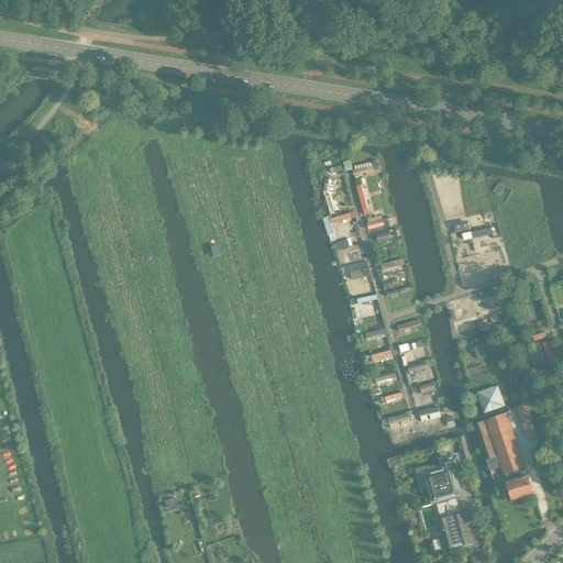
[(373,165),(353,170),(354,175),(374,170),(373,165)]
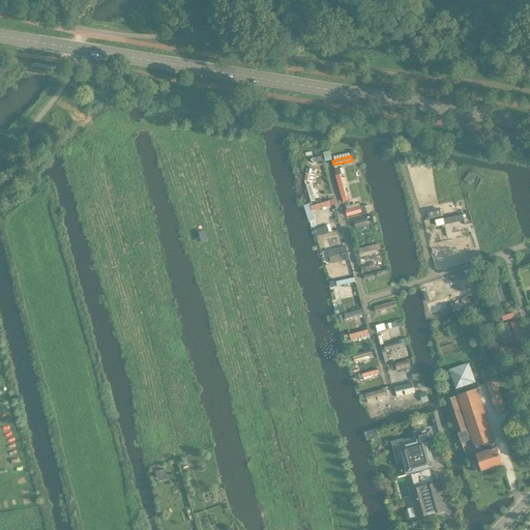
[(311,159),(305,165),(308,168),(314,163),(311,159)]
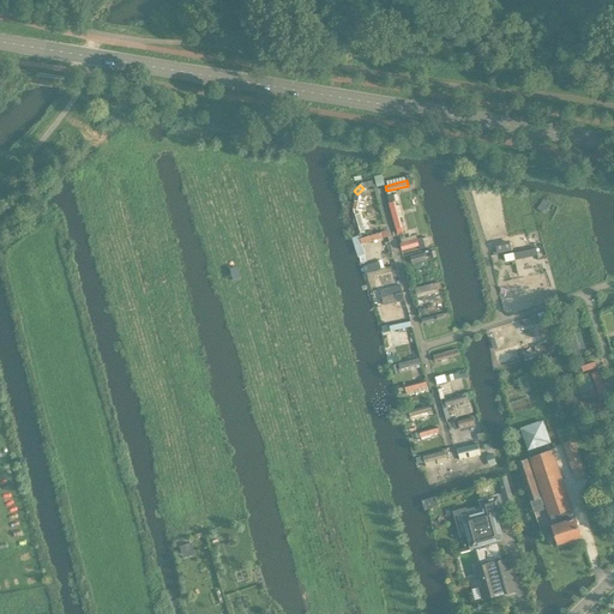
[(546,212),(551,202),(545,198),(539,208),(546,212)]
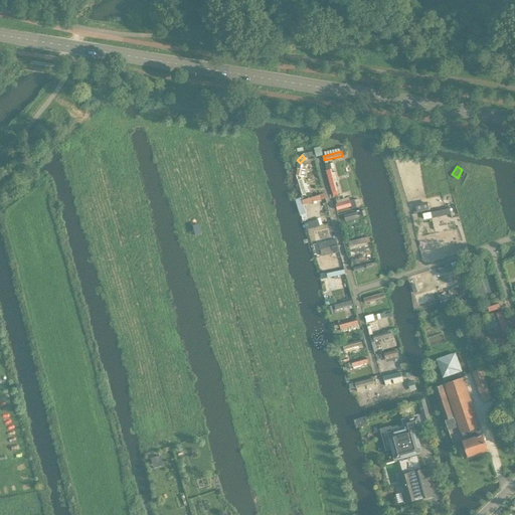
[(327,170),(333,195),(338,194),(331,169),(327,170)]
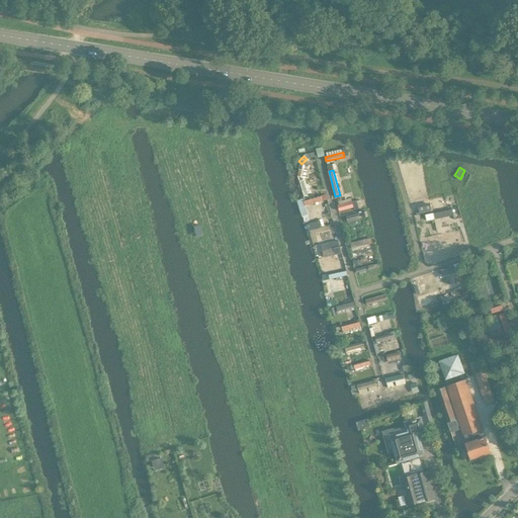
[(303,180),(298,181),(303,197),(308,195),(303,180)]
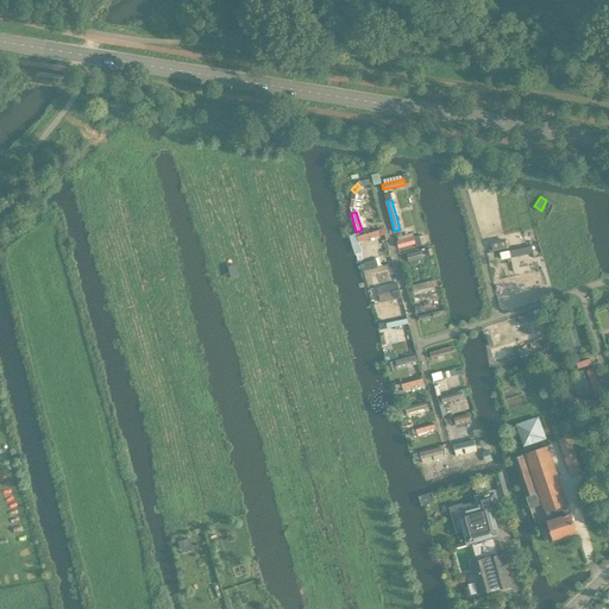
[(382,228),(357,236),(359,242),(380,236),(383,234),(382,228)]
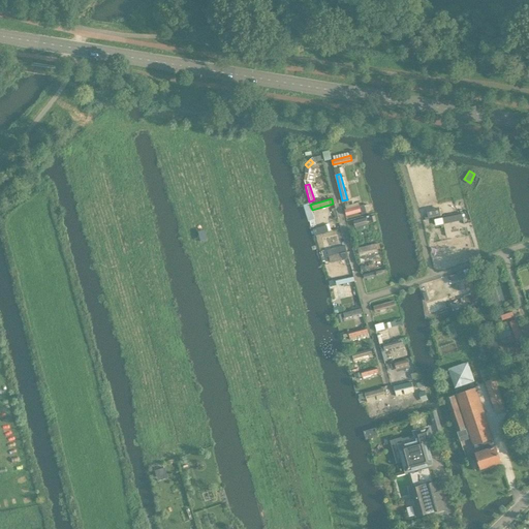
[(367,213),(364,205),(345,210),(346,215),(361,212),(362,215),(367,213)]
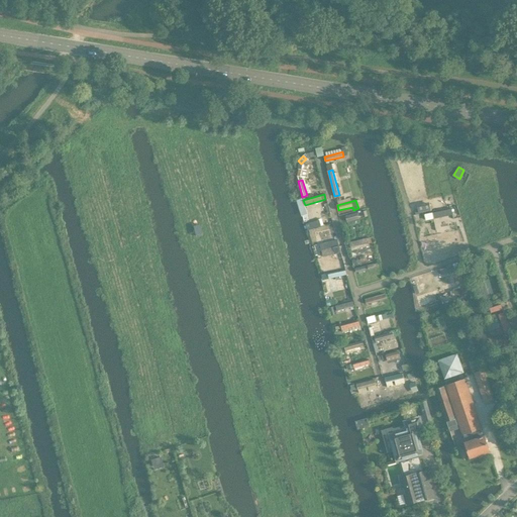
[(452,209),(425,212),(426,218),(453,215),(452,209)]
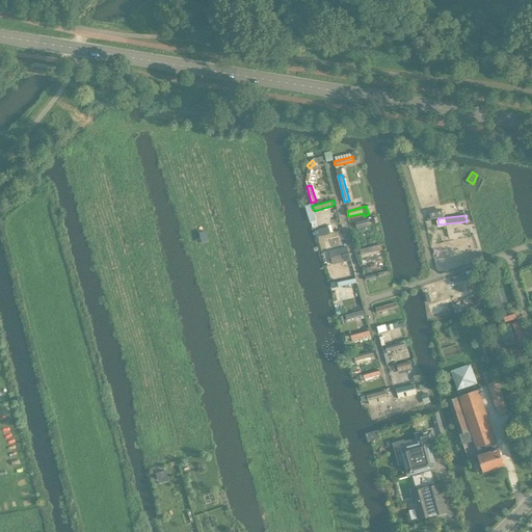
[(373,217),(355,222),(356,228),(375,222),(373,217)]
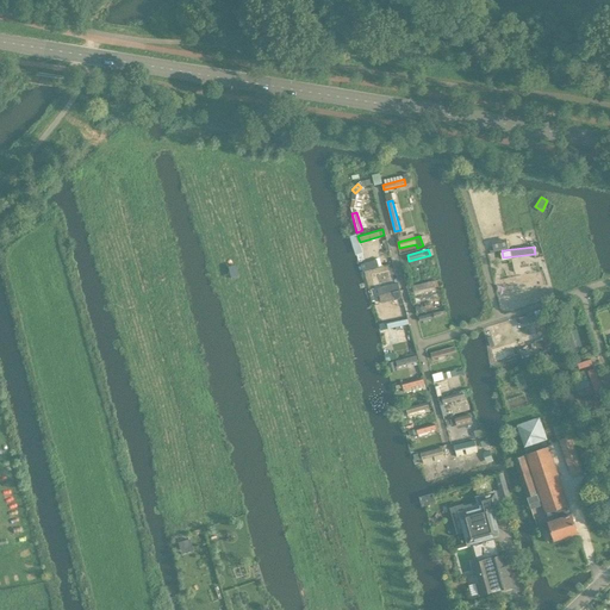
[(393,265),(372,271),(374,277),(394,271),(393,265)]
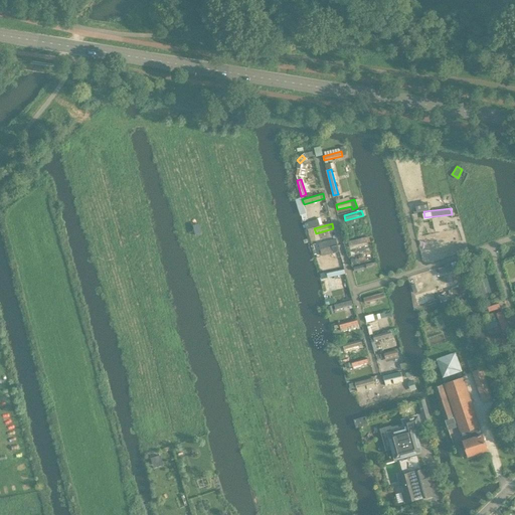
[(366,237),(349,241),(350,247),(367,243),(366,237)]
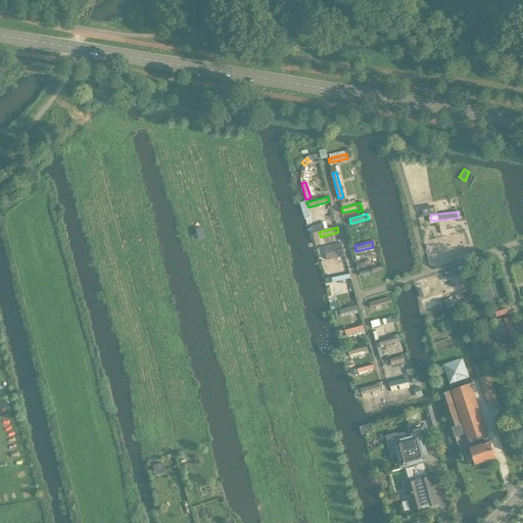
[(343,249),(325,254),(326,258),(344,254),(343,249)]
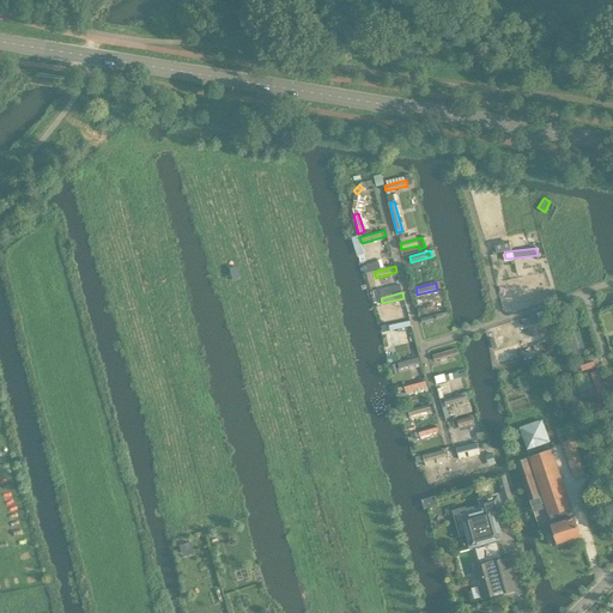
[(410,320),(389,325),(390,331),(411,326),(410,320)]
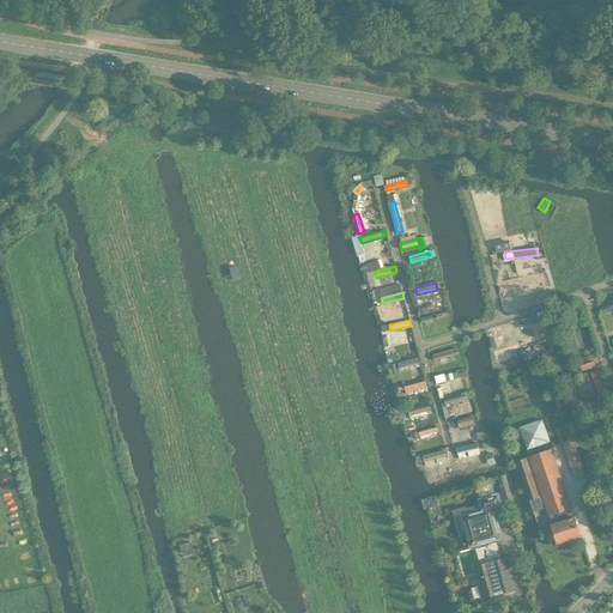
[(569,332),(574,354),(587,352),(582,329),(569,332)]
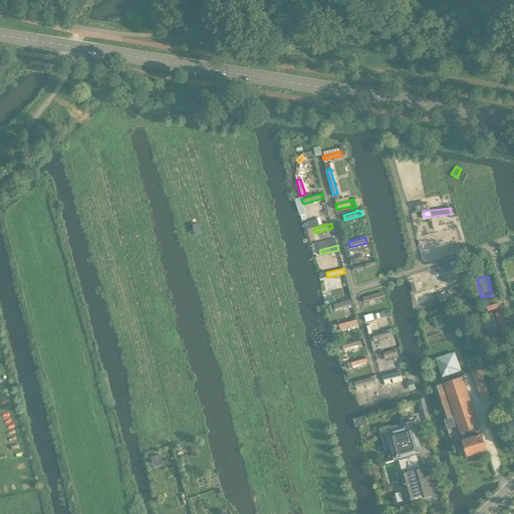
[(383,293),(363,298),(364,303),(384,297),(383,293)]
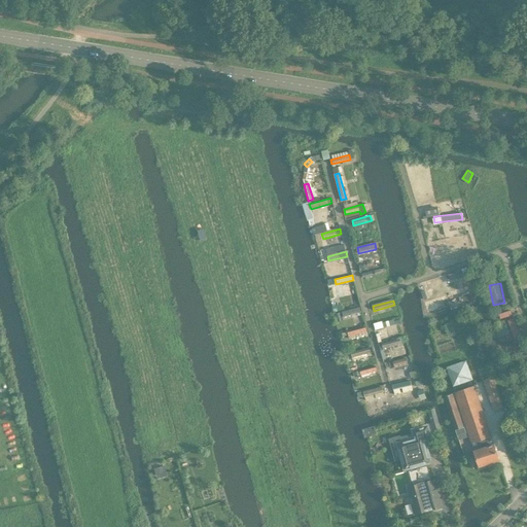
[(360,308),(342,312),(344,317),(361,313),(360,308)]
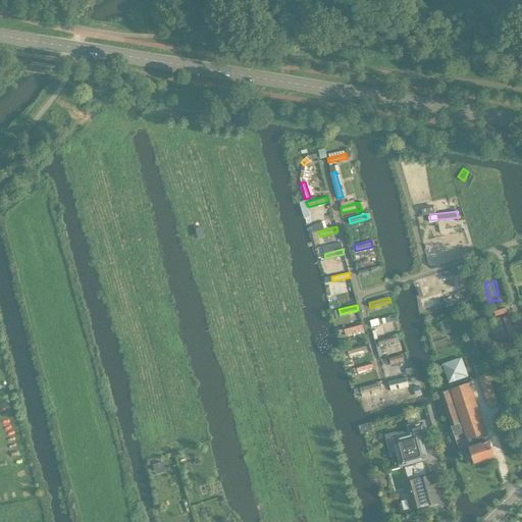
[(390,316),(373,321),(374,326),(393,321),(390,316)]
